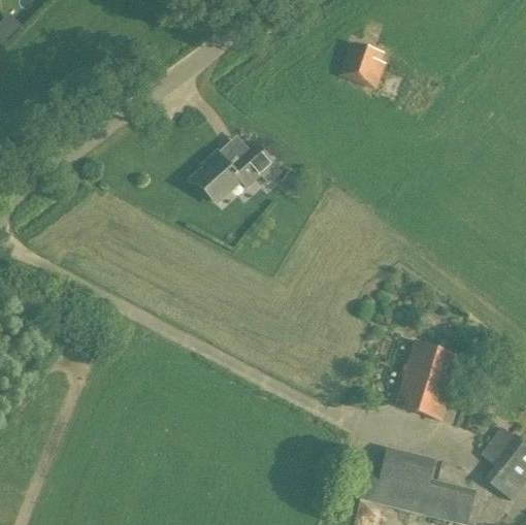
[(12,10),(0,22),(0,28),(7,36),(23,21),(12,10)]
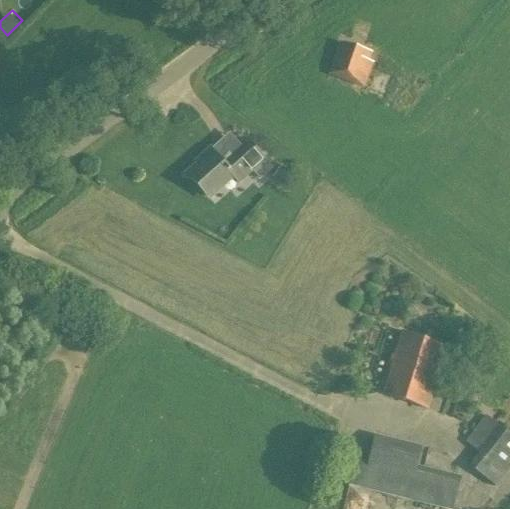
[(373,50),(341,40),(329,73),(365,85),(375,61),(370,59),(373,50)]
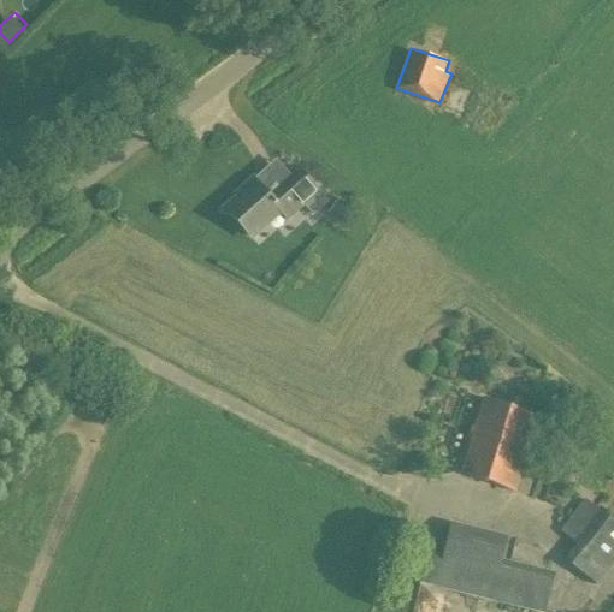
[(301,166),(270,192),(257,178),(243,191),(246,194),(228,211),(251,236),(279,209),(288,219),(323,190),(301,166)]
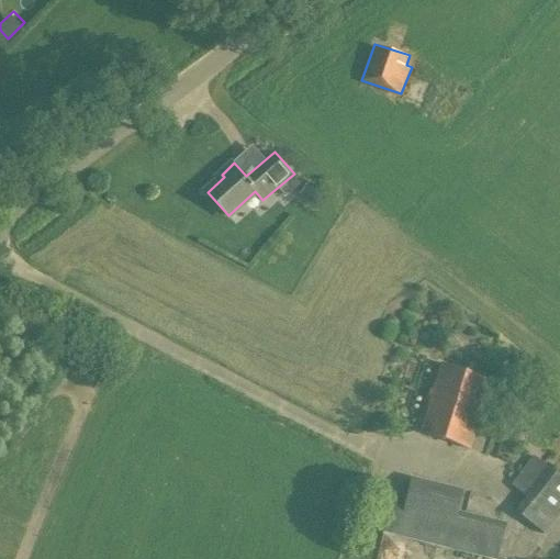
[(301,192),(317,203),(327,190),(312,178),(301,192)]
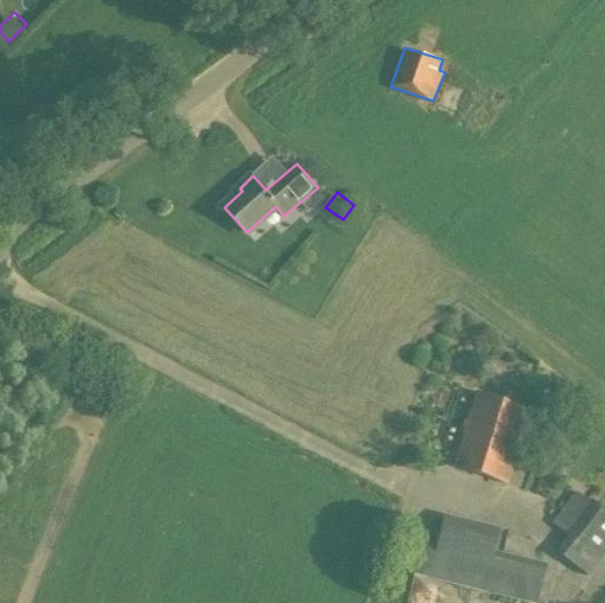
[(456,464),(508,482),(532,410),(478,392),(456,464)]
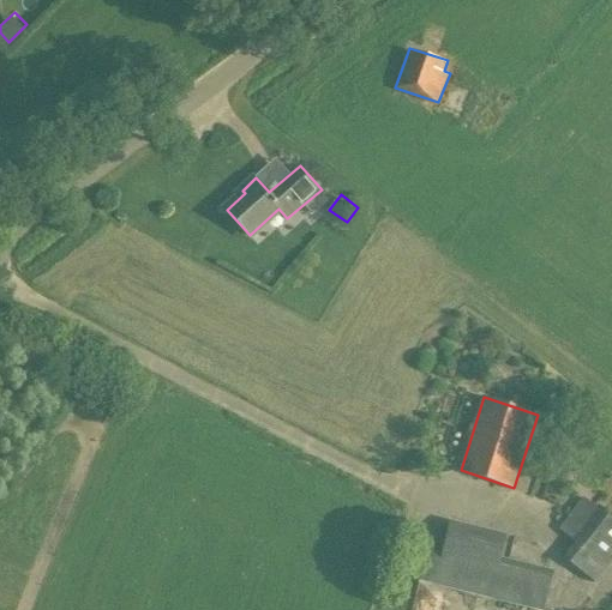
[(564,556),(597,581),(611,561),(611,515),(585,495),(558,527),(576,541),(564,556)]
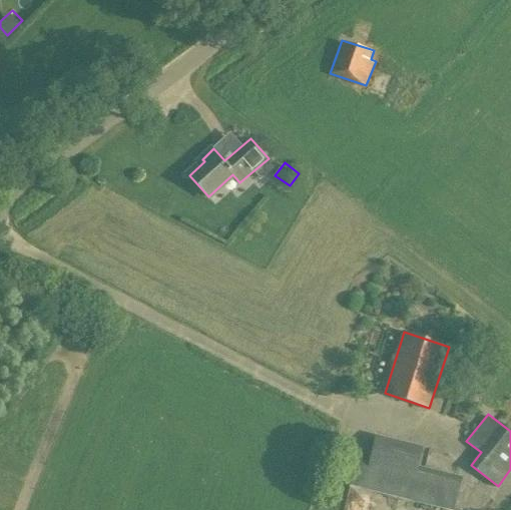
[(375,434),(369,460),(357,456),(350,484),(455,509),(463,475),(419,464),(424,445),(375,434)]
